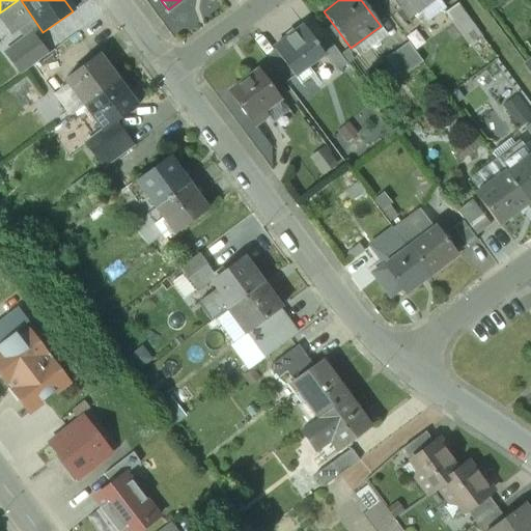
[(392,0),(409,21),(418,15),(437,0),(392,0)]
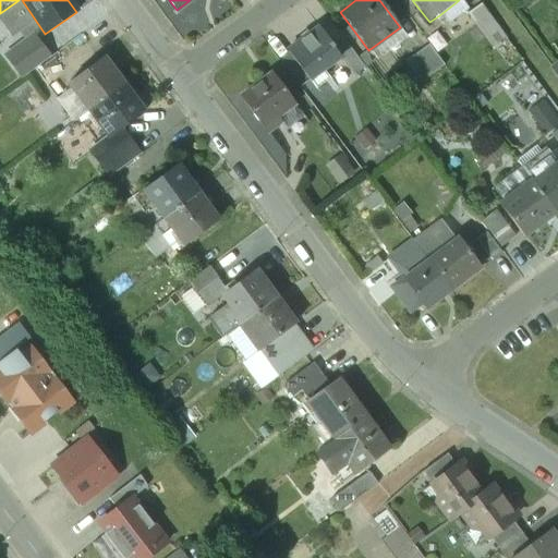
[(469,10),(460,0),(459,0),(439,15),(447,25),(469,10)]
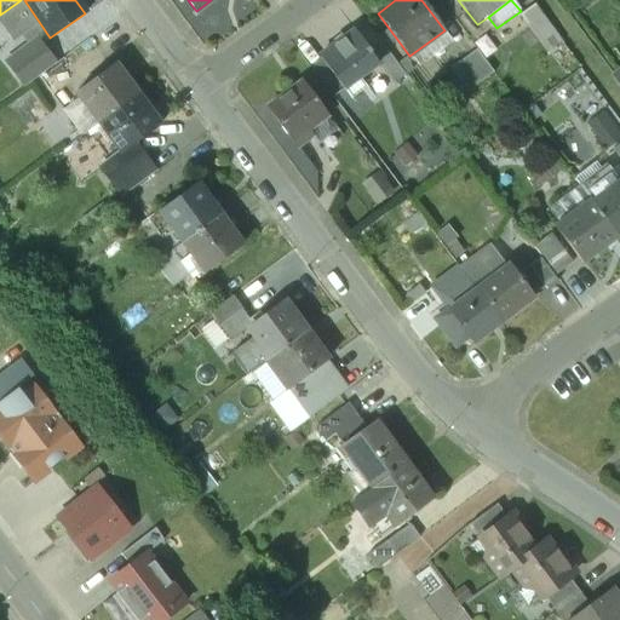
[(563,42),(535,5),(520,18),(546,55),(563,42)]
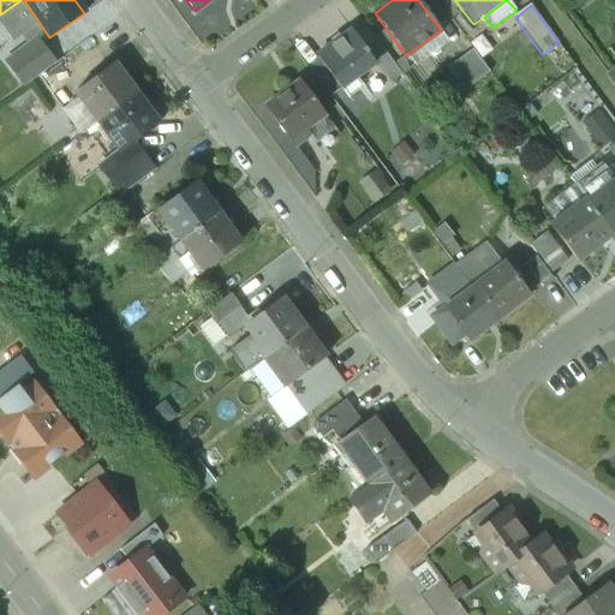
[(368,51),(352,30),(317,57),(341,89),(342,88),(339,84),(353,73),(357,77),(375,64),(366,52),(368,51)]
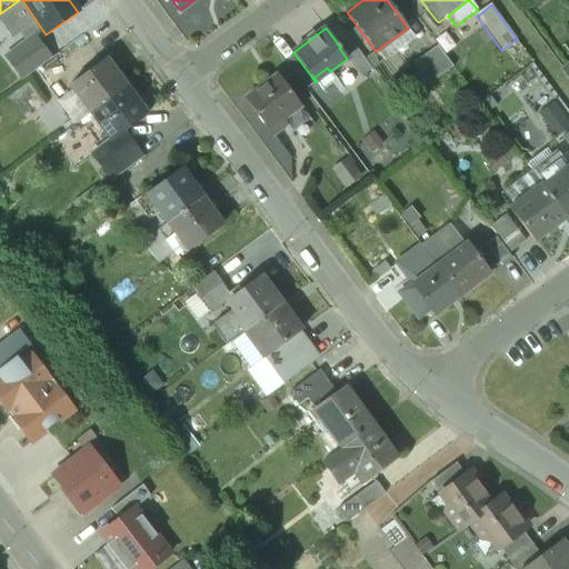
[(415,36),(408,28),(376,51),(382,60),(415,36)]
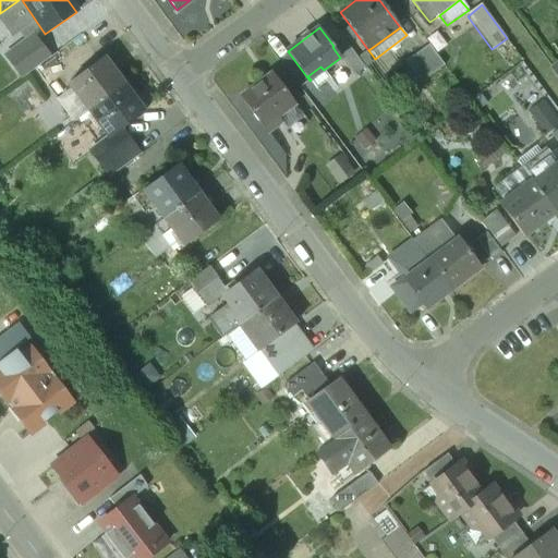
[(33,35),(7,55),(23,77),(49,58),(33,35)]
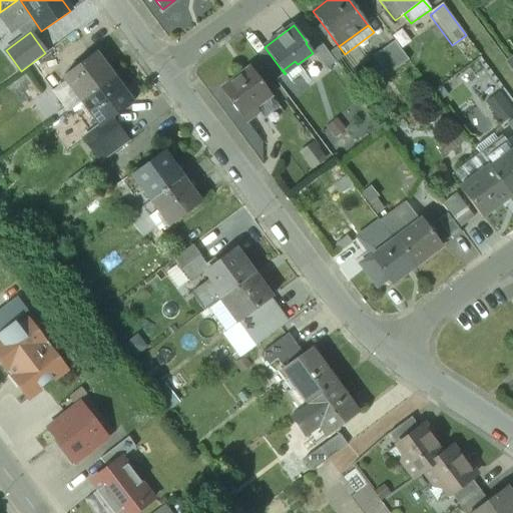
[(409,60),(394,40),(372,57),(387,76),(409,60)]
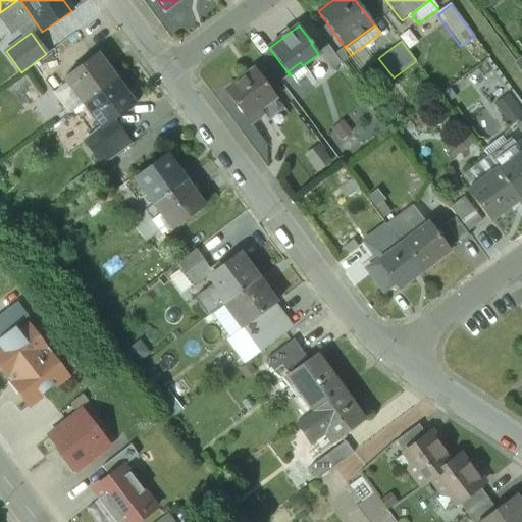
[(521,73),(521,53),(512,61),(521,73)]
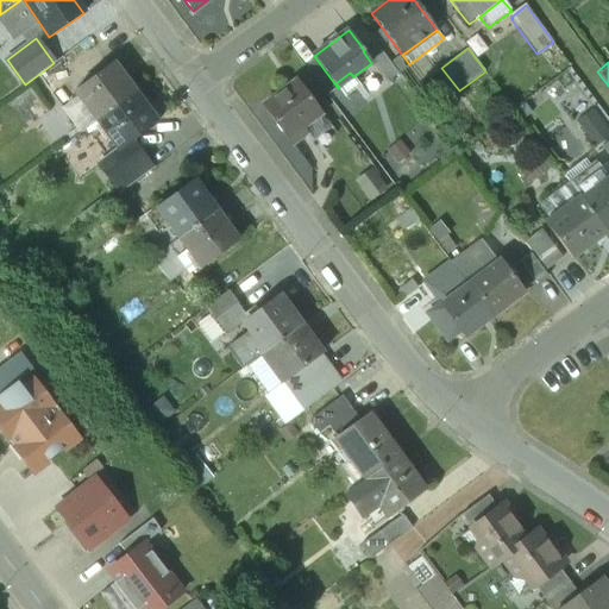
[(113,64),(76,93),(81,99),(98,121),(135,94),(113,64)]
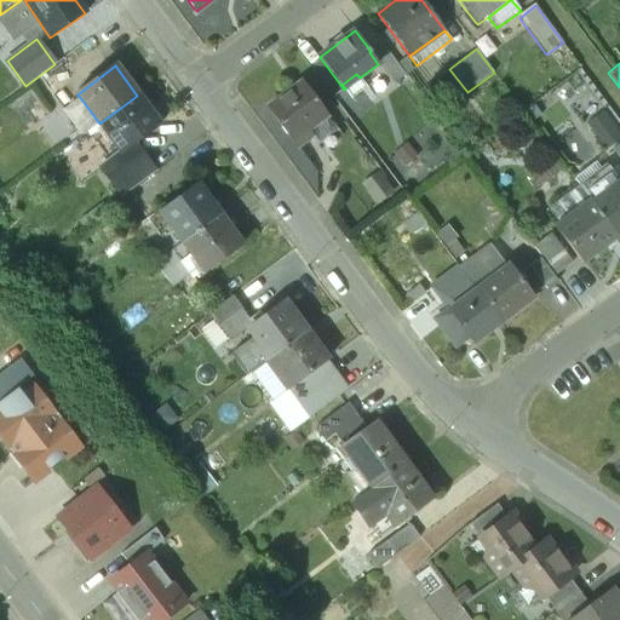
[(302,82),(268,108),(298,149),(314,137),(308,131),(327,116),(302,82)]
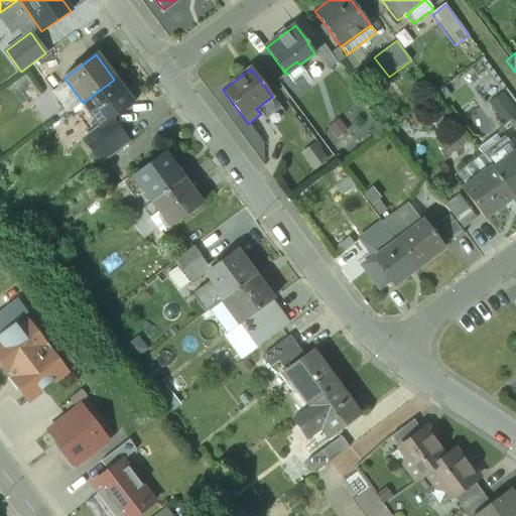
[(114,80),(83,103),(86,106),(83,108),(87,114),(90,118),(93,116),(102,128),(113,120),(133,104),(114,80)]
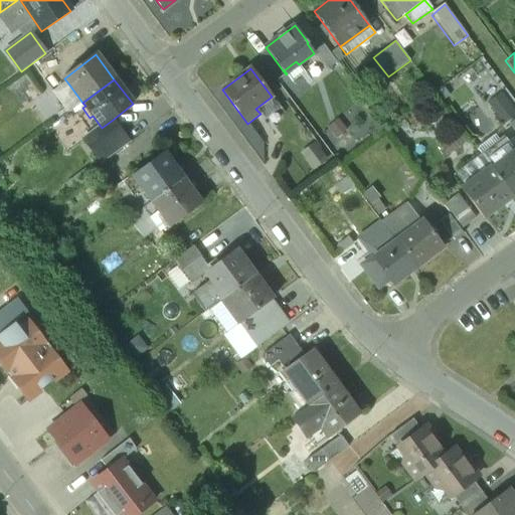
[(82,103),(68,83),(54,94),(68,113),(82,103)]
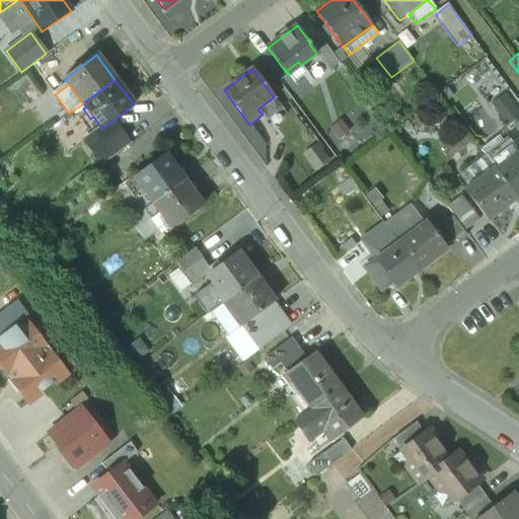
[(518,108),(503,92),(492,103),(511,123),(518,115),(518,108)]
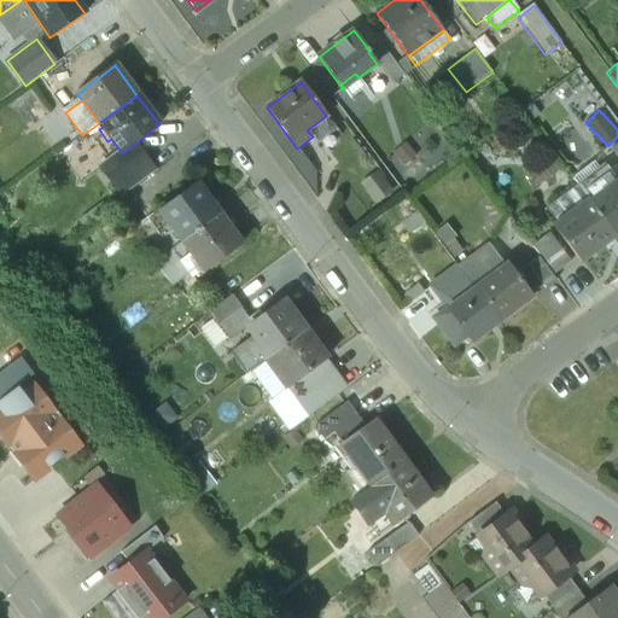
[(540,133),(509,155),(534,187),(563,167),(540,133)]
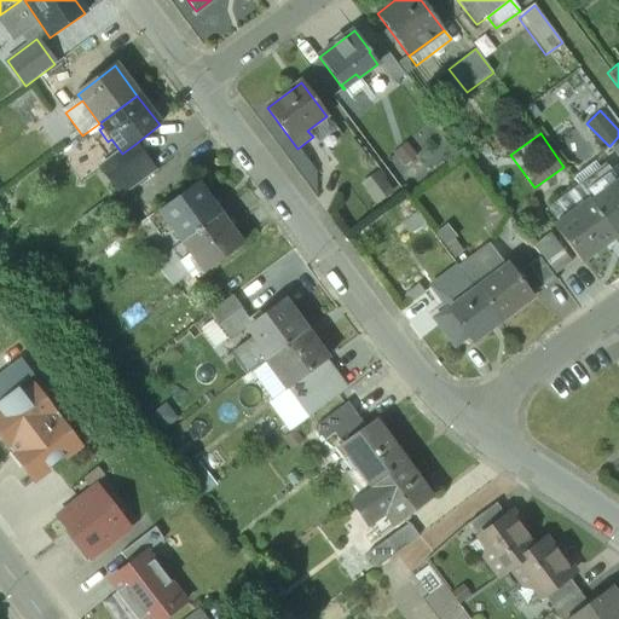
[(122,154),(111,139),(108,142),(104,137),(97,143),(110,162),(122,154)]
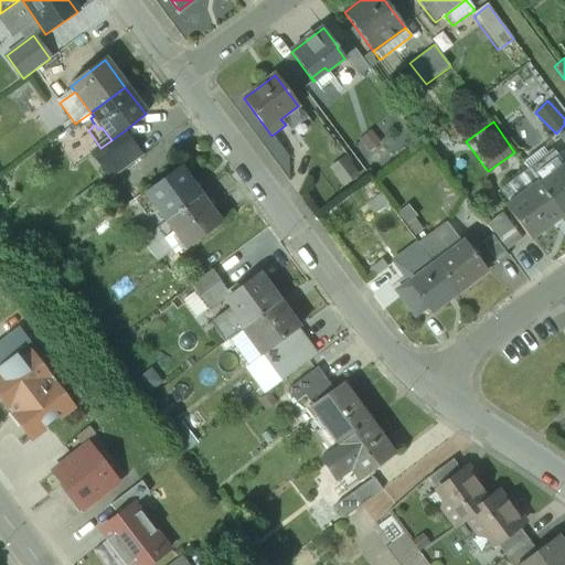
[(110,160),(132,144),(124,131),(112,140),(100,148),(110,160)]
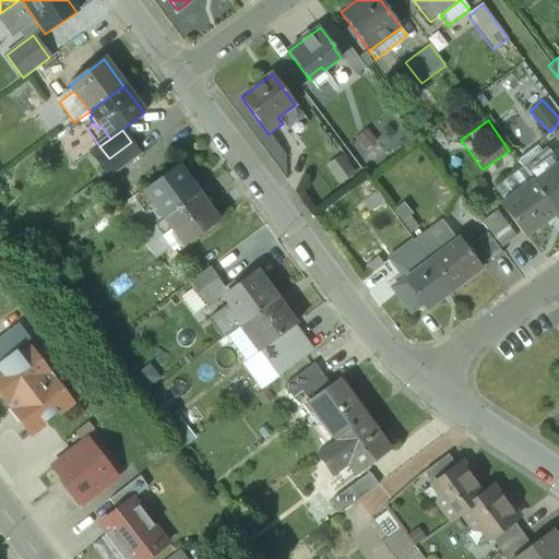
[(131,142),(109,158),(118,171),(141,155),(131,142)]
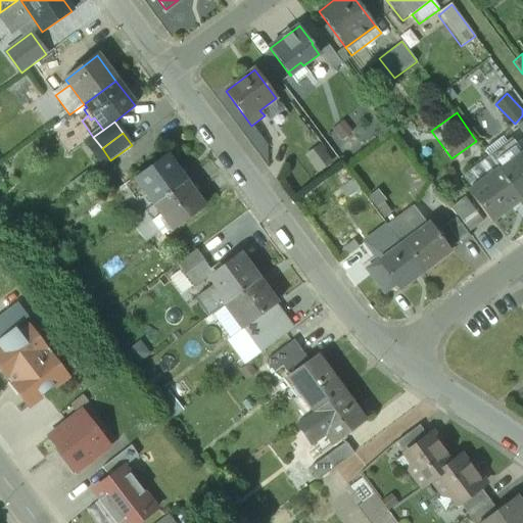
[(522,154),(511,163),(501,150),(489,157),(498,170),(520,199),(522,197),(522,154)]
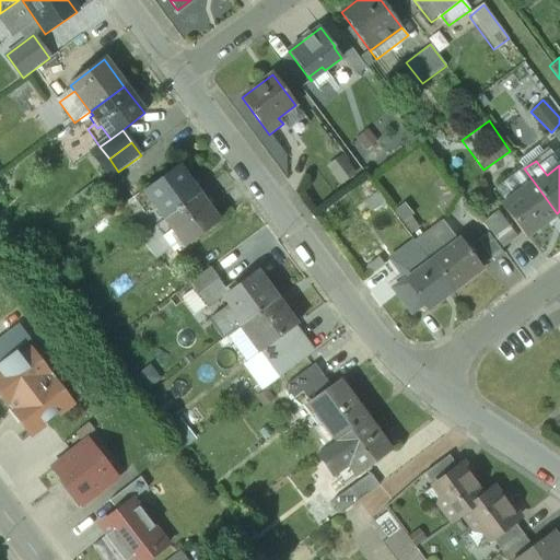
[(147,190),(159,207),(166,218),(198,194),(178,167),(147,190)]
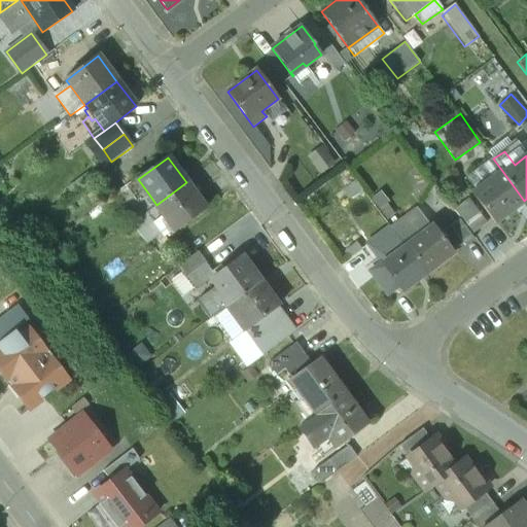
[(524,201),(502,171),(491,179),(487,174),(469,186),(468,187),(473,194),(495,222),(524,201)]
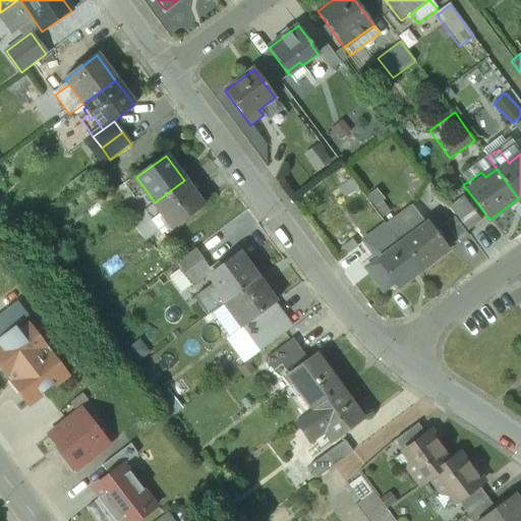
[(148,192),(136,177),(135,176),(125,184),(127,187),(137,200),(148,192)]
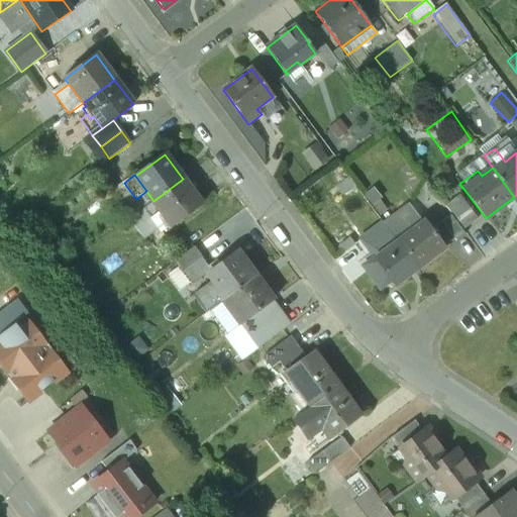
[(460,183),(454,176),(446,182),(456,195),(457,194),(464,190),(459,184),(460,183)]
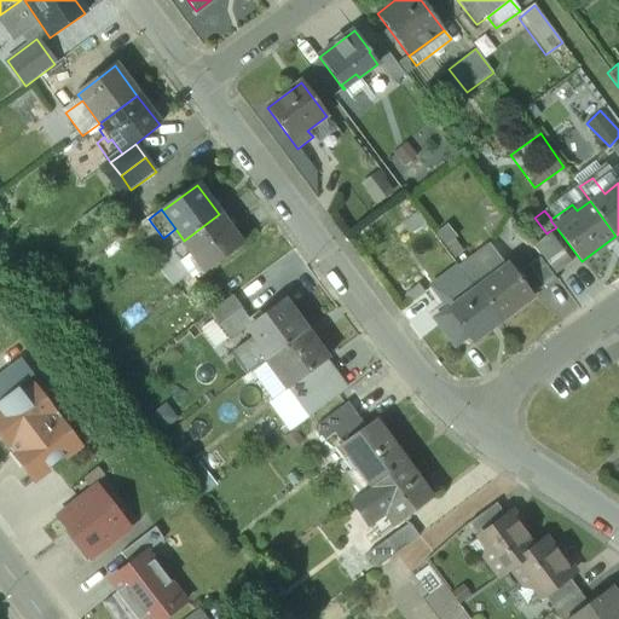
[(219,214),(184,241),(191,252),(204,268),(206,271),(241,244),(219,214)]
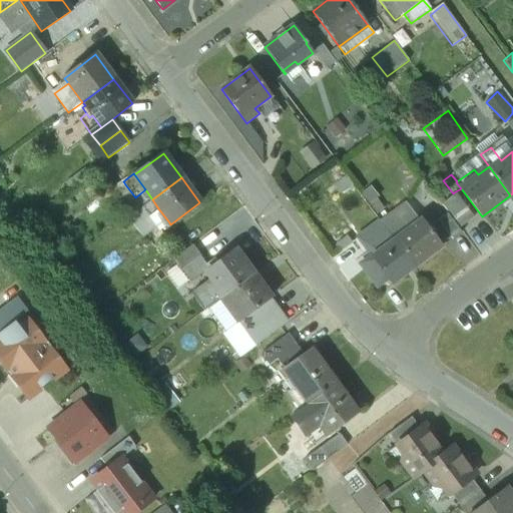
[(453,193),(443,180),(431,189),(460,228),(472,217),(454,192),(453,193)]
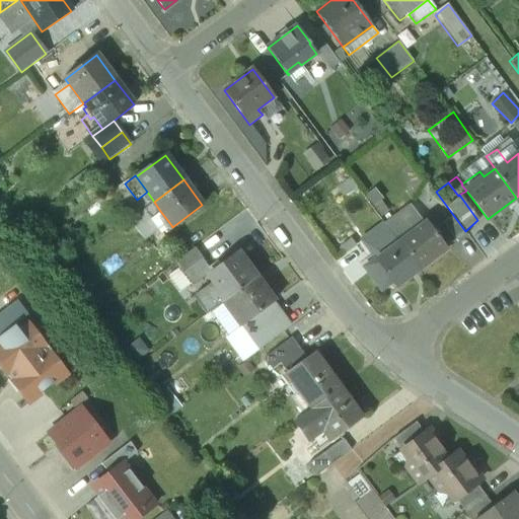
[(317,213),(324,222),(361,194),(354,184),(317,213)]
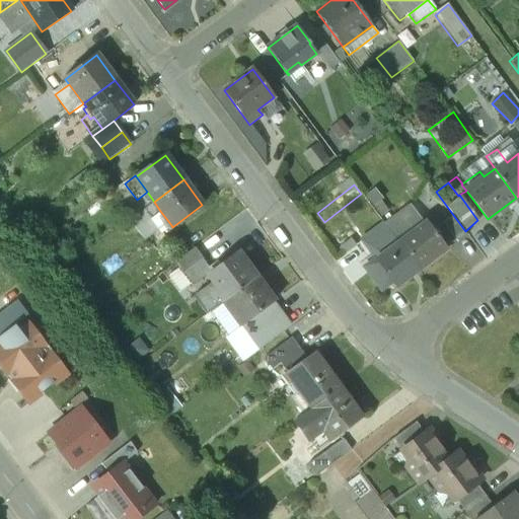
[(137,200),(127,187),(117,194),(134,216),(154,202),(147,192),(137,200)]
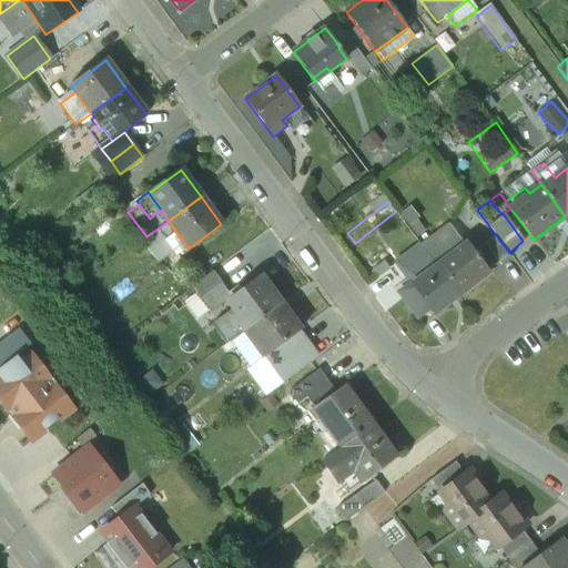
[(165,263),(176,255),(164,239),(175,231),(169,221),(146,236),(165,263)]
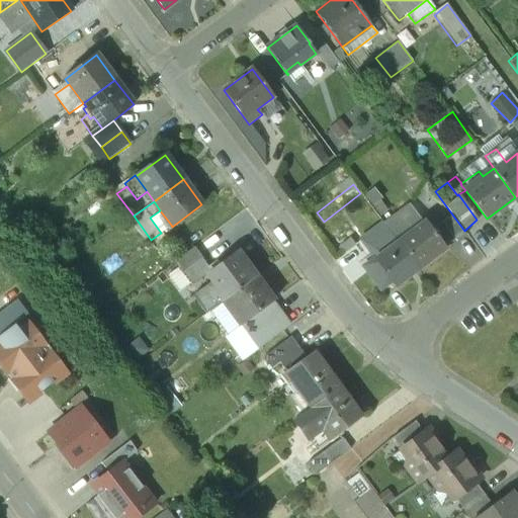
[(171,225),(160,210),(150,218),(161,233),(171,225)]
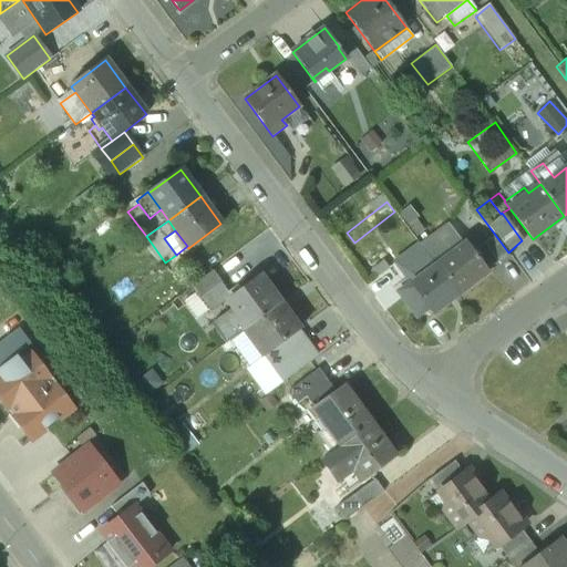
[(358,248),(381,280),(390,274),(367,241),(358,248)]
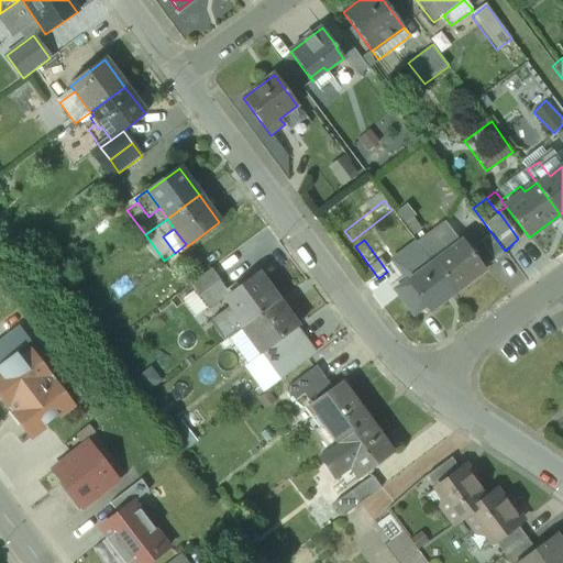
[(463,241),(431,264),(454,294),(485,272),(463,241)]
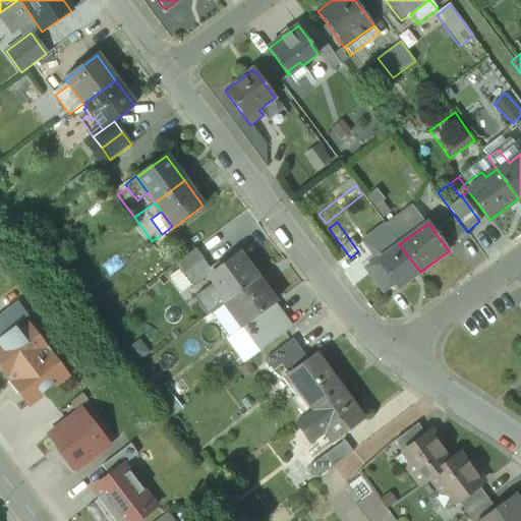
[(420,272),(399,244),(378,261),(394,284),(397,289),(420,272)]
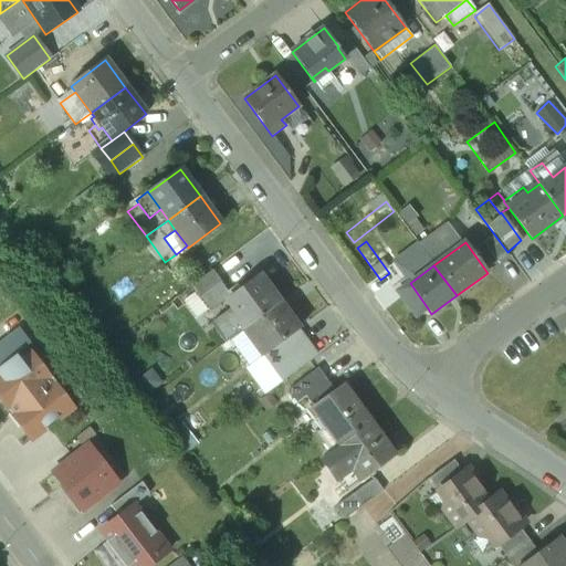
[(221,283),(211,270),(190,285),(200,297),(221,283)]
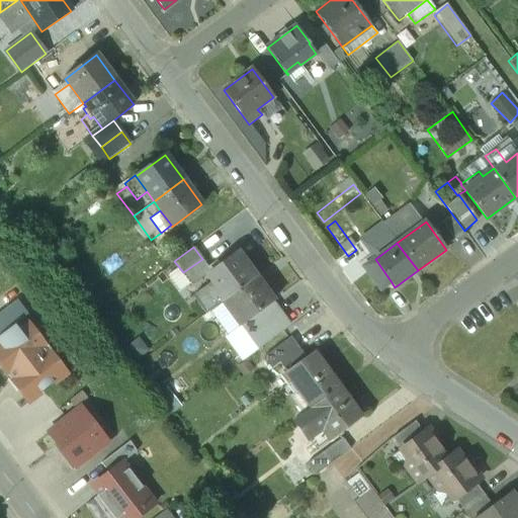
[(255,276),(237,252),(206,274),(225,298),(255,276)]
